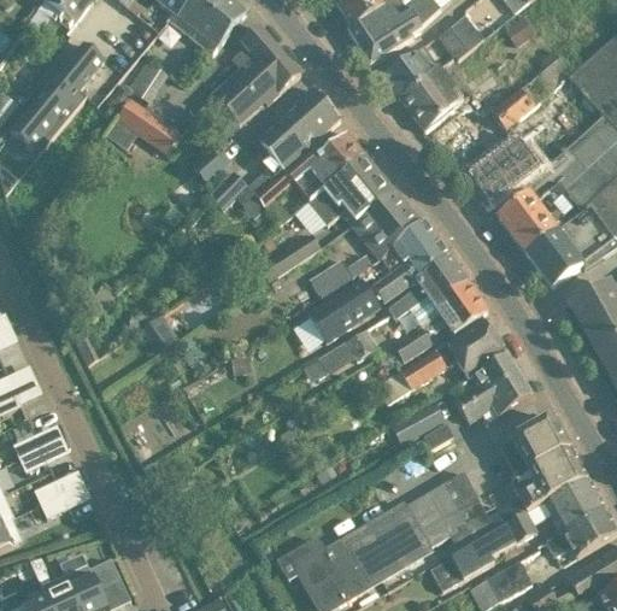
[(68,30),(71,34),(78,24),(74,21),(88,0),(43,0),(40,6),(37,10),(31,19),(27,25),(40,35),(53,16),(56,17),(53,19),(68,30)]
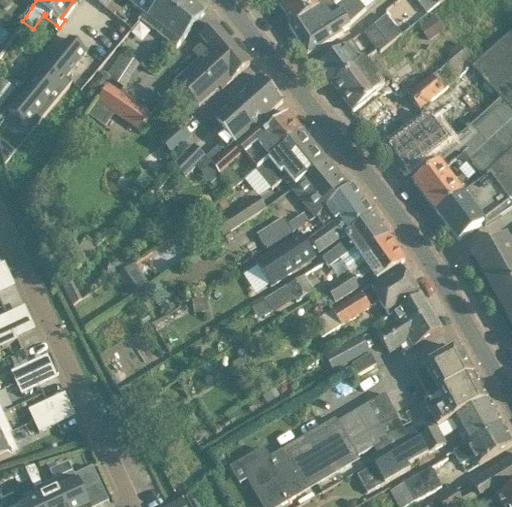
[(131,0),(143,10),(147,13),(157,0),(131,0)]
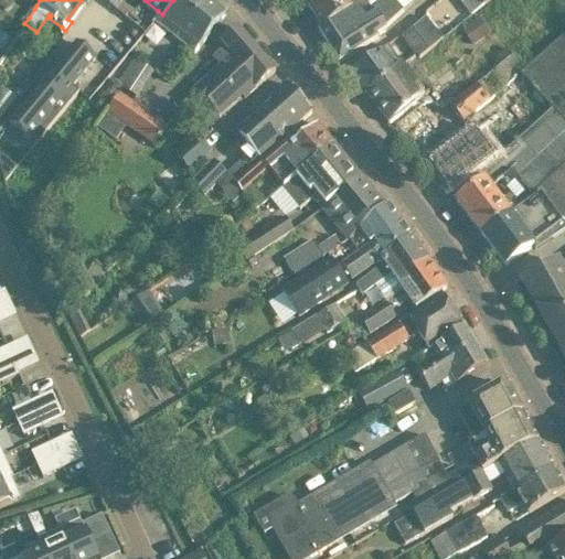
[(226,9),(215,0),(173,0),(162,14),(158,11),(156,18),(195,49),(226,9)]
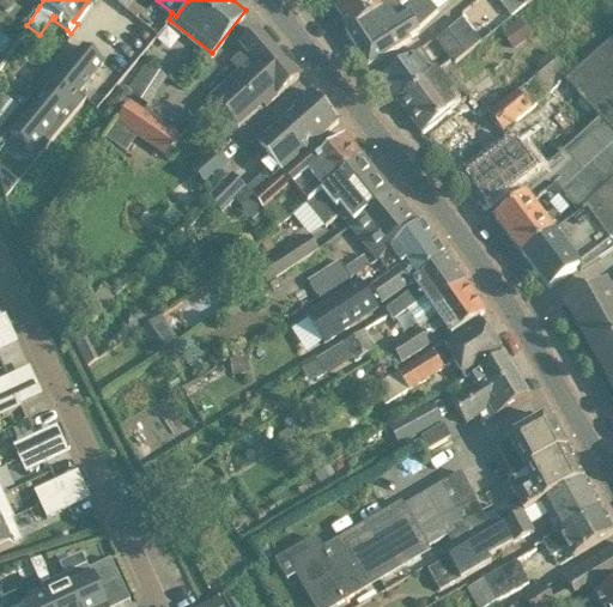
[(333,0),(350,26),(384,2),(388,0),(333,0)]
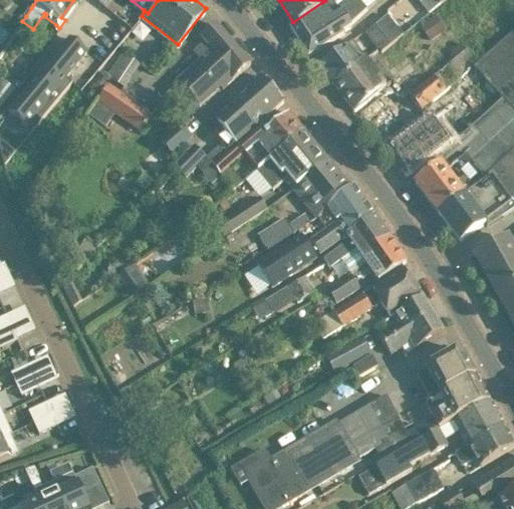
[(325,0),(322,2),(293,22),(290,24),(308,52),(343,30),(342,28),(349,24),(352,22),(350,20),(366,6),(361,0),(325,0)]
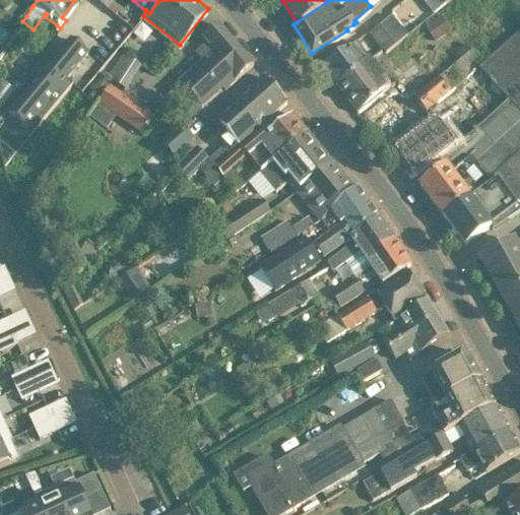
[(425,0),(429,4),(433,10),(446,0),(425,0)]
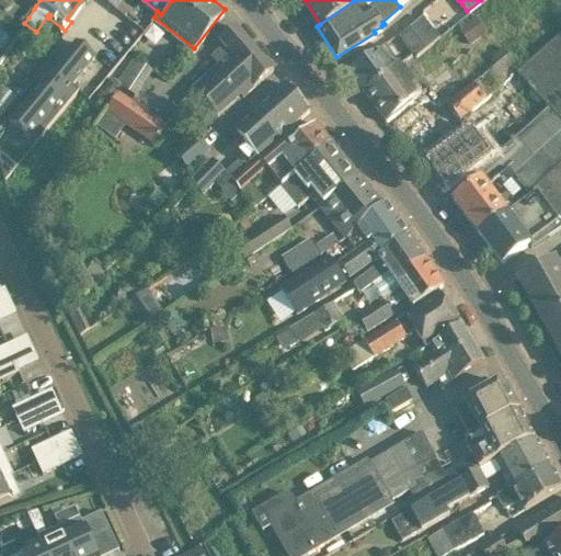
[(24,2),(19,11),(29,18),(34,9),(24,2)]
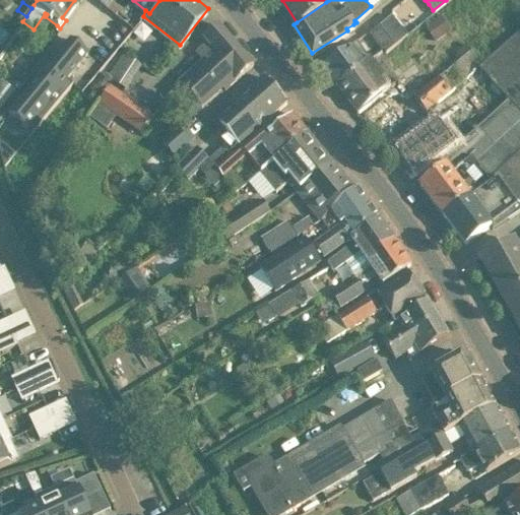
[(370,30),(383,47),(385,50),(407,31),(392,12),(370,30)]
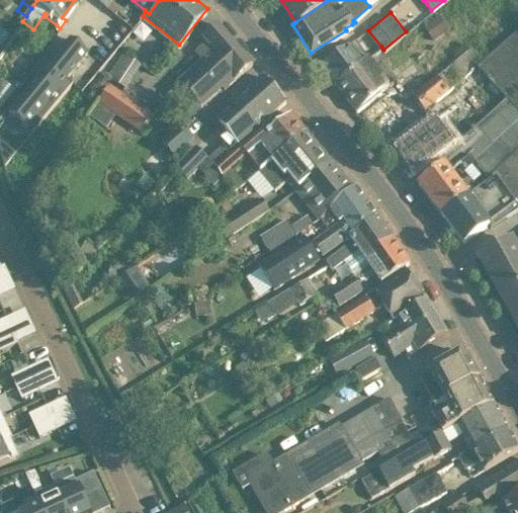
[(439,13),(424,24),(435,38),(449,27),(439,13)]
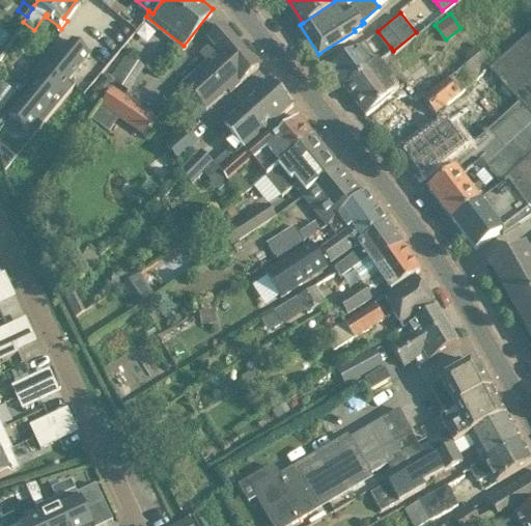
[(184,83),(175,92),(179,97),(195,115),(227,87),(229,89),(258,62),(241,43),(222,22),(206,35),(212,42),(199,52),(206,59),(182,81),(184,83)]
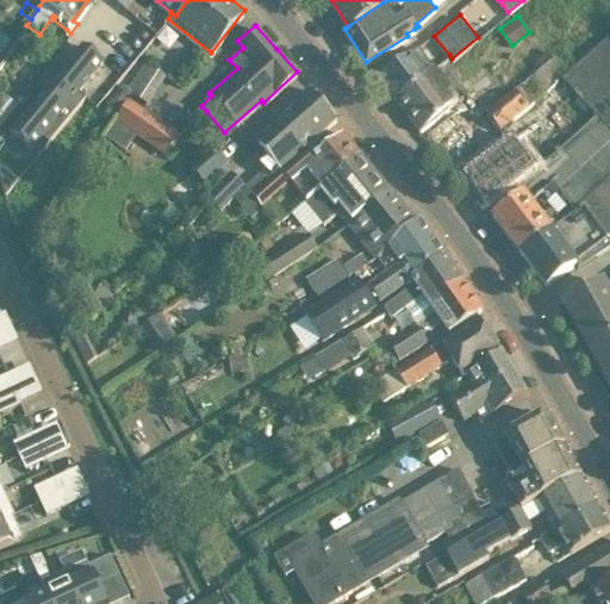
[(493,213),(521,250),(546,231),(609,172),(609,32),(562,75),(598,114),(545,161),(517,186),(522,192),(493,213)]
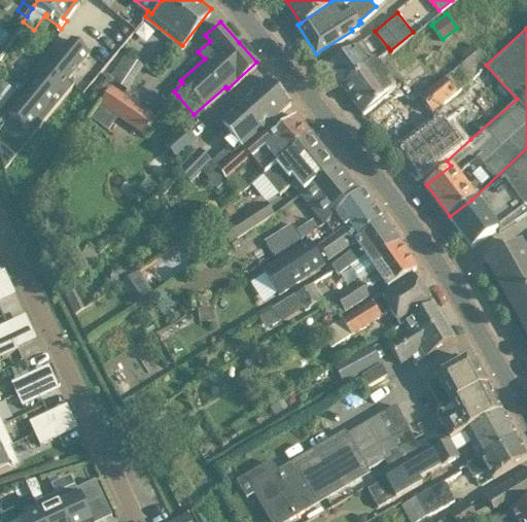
[(40,74),(64,94),(74,81),(68,76),(90,50),(72,36),(40,74)]
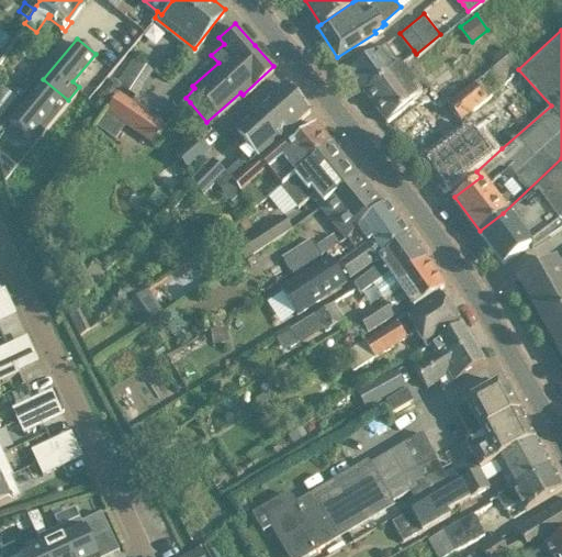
[(349,68),(363,88),(398,59),(391,49),(392,48),(386,41),(349,68)]
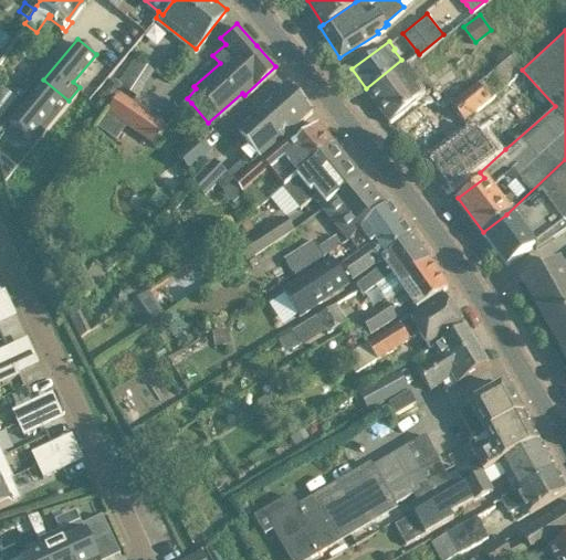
[(451,101),(474,131),(501,111),(491,98),(506,85),(505,84),(519,71),(525,64),(514,51),(451,101)]
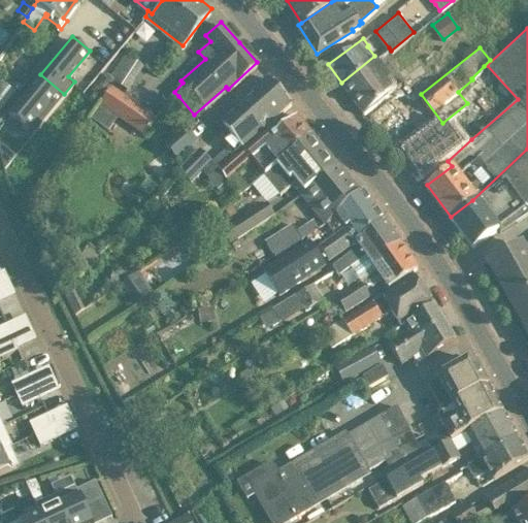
[(125,52),(109,75),(126,87),(141,63),(125,52)]
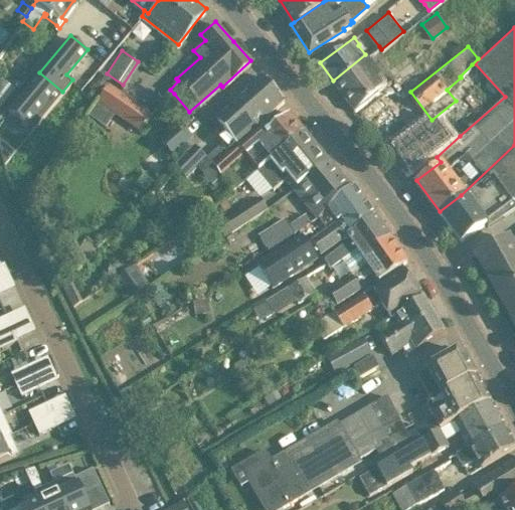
[(365,54),(333,80),(354,109),(388,83),(371,62),(366,56),(365,54)]
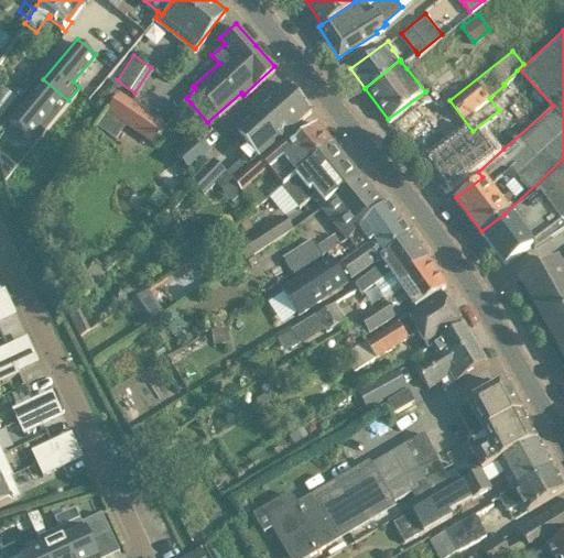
[(43,79),(10,119),(30,134),(39,123),(45,129),(68,100),(43,79)]
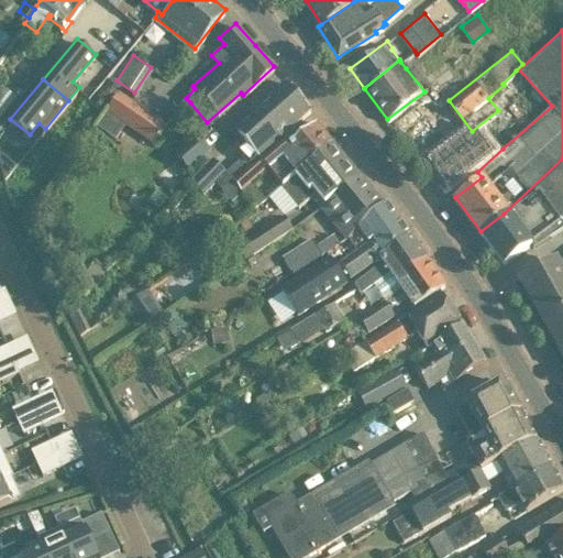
[(217,181),(221,186),(233,176),(279,137),(310,108),(286,80),(268,97),(271,100),(236,130),(240,133),(236,144),(244,154),(242,156),(242,155),(227,168),(228,168),(225,171),(212,156),(189,178),(203,193),(217,181)]
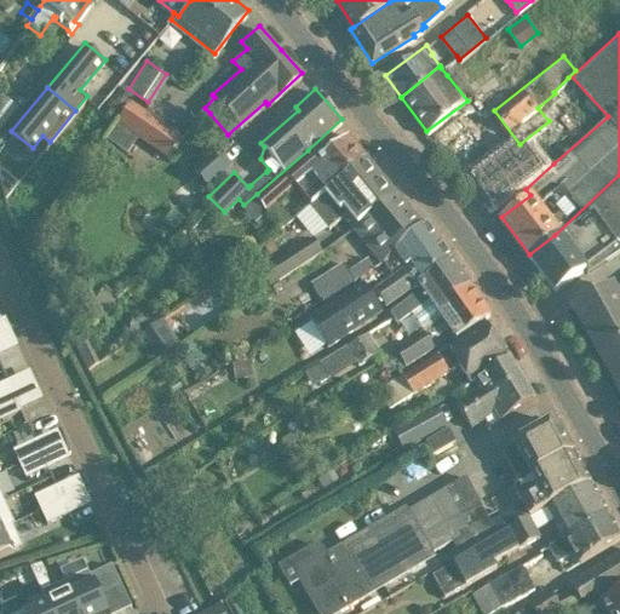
[(4,92),(0,96),(0,127),(18,104),(4,92)]
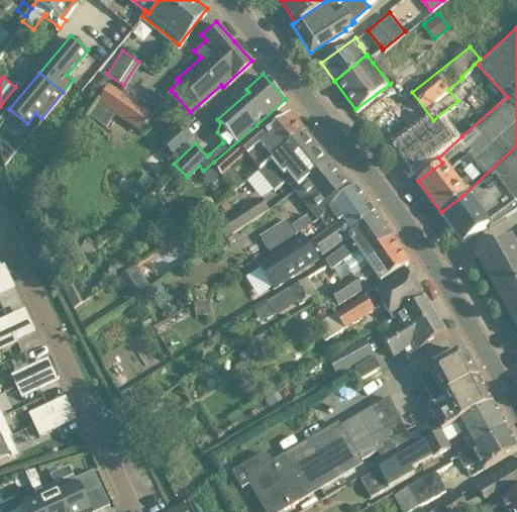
[(110,82),(98,99),(112,109),(121,115),(133,98),(110,82)]
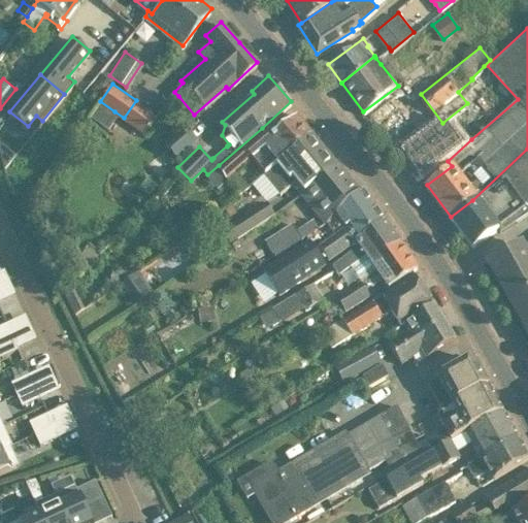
[(100,101),(91,116),(105,125),(114,111),(100,101)]
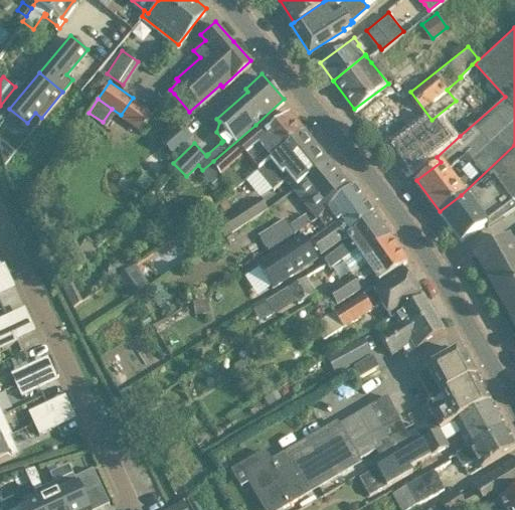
[(244,152),(258,167),(271,156),(305,129),(289,110),(262,132),(255,125),(213,161),(222,173),(234,187),(244,179),(231,164),(232,163),(244,152)]
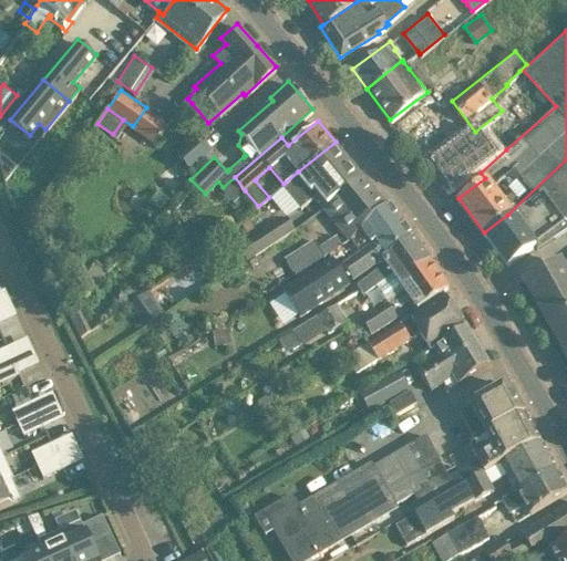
[(212,148),(200,136),(199,135),(177,155),(183,160),(163,178),(174,190),(195,173),(191,167),(212,148)]
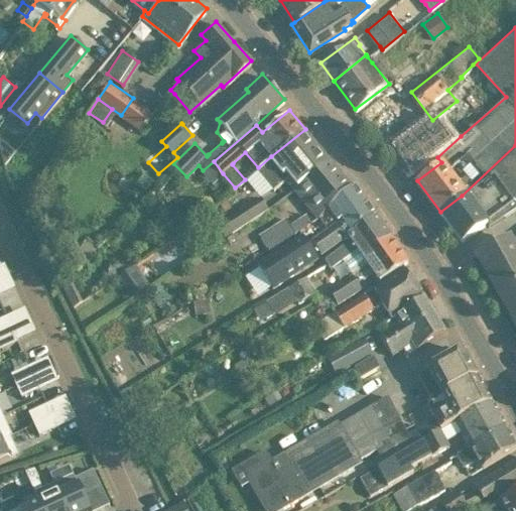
[(426,164),(437,157),(461,136),(459,133),(453,126),(438,136),(436,133),(425,141),(415,127),(390,146),(409,170),(423,160),(426,164)]
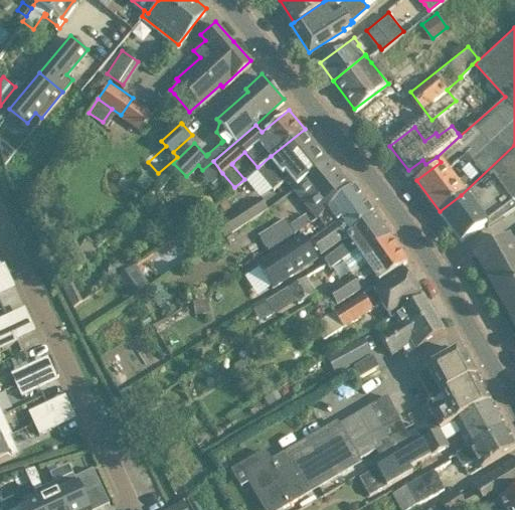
[(319,147),(305,129),(271,156),(258,167),(274,186),(287,176),(295,186),(328,157),(319,147)]
